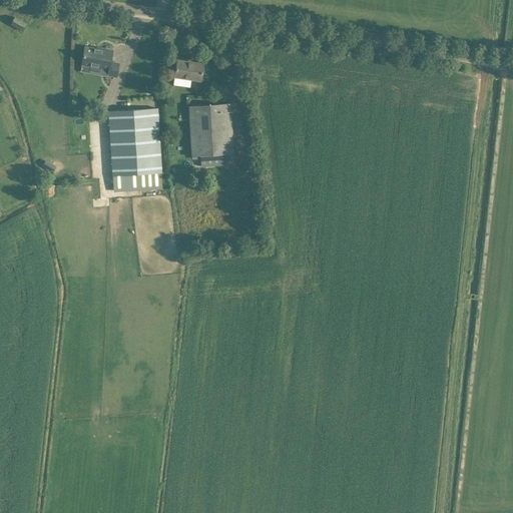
[(10,25),(22,31),(26,24),(14,17),(10,25)]
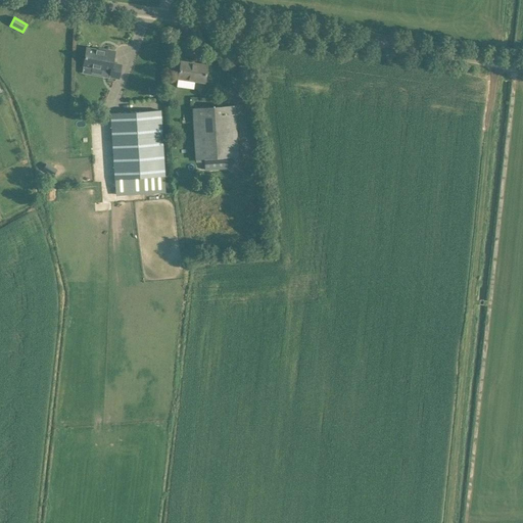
[(83,65),(109,70),(108,78),(119,80),(122,64),(112,63),(114,52),(98,49),(98,51),(86,48),(83,65)]
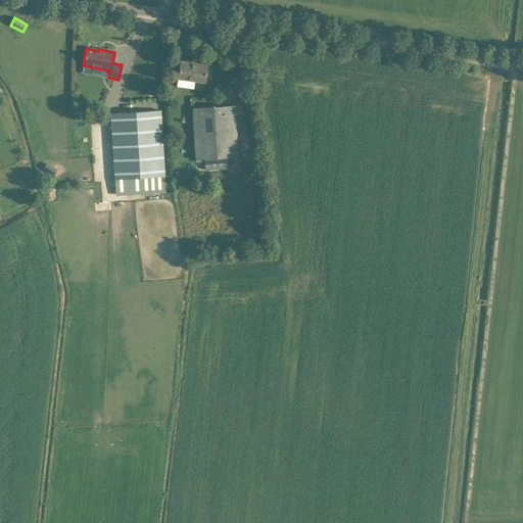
[(181,61),(179,72),(178,79),(204,83),(207,65),(181,61)]
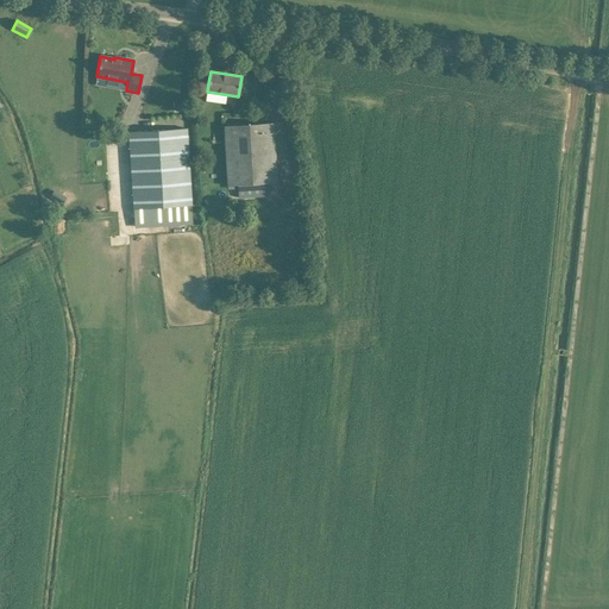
[(227,186),(238,186),(238,199),(268,196),(267,183),(277,182),(272,123),(224,126),(227,186)]
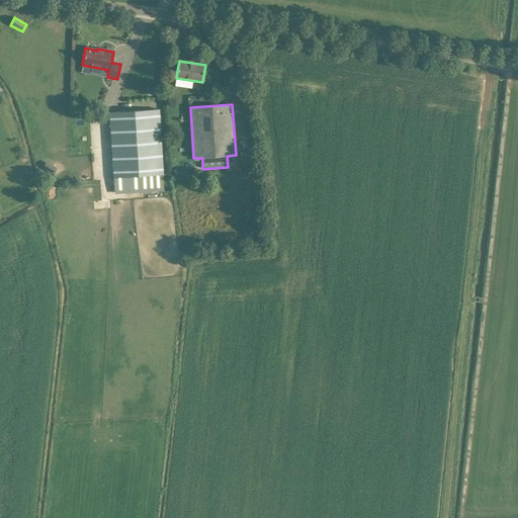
[(159,109),(109,112),(113,178),(163,175),(159,109)]
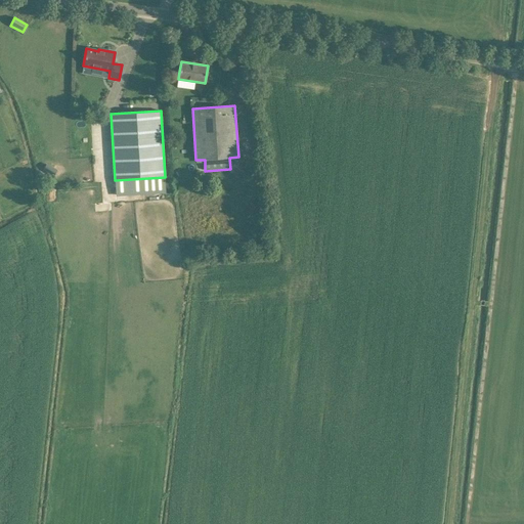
[(46,164),(43,169),(53,176),(56,171),(46,164)]
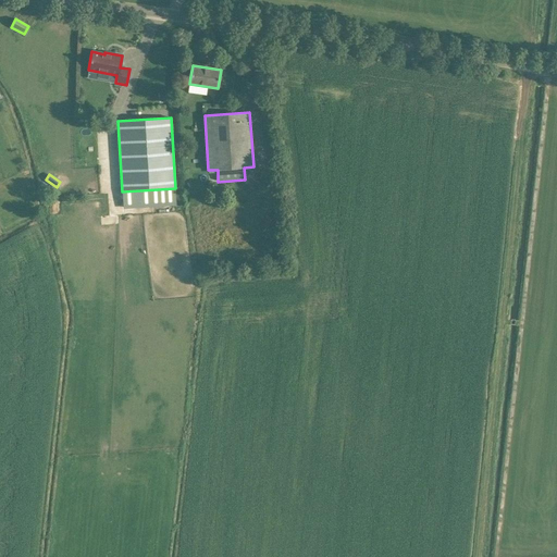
[(175,188),(122,192),(123,202),(123,207),(176,203),(175,188)]
